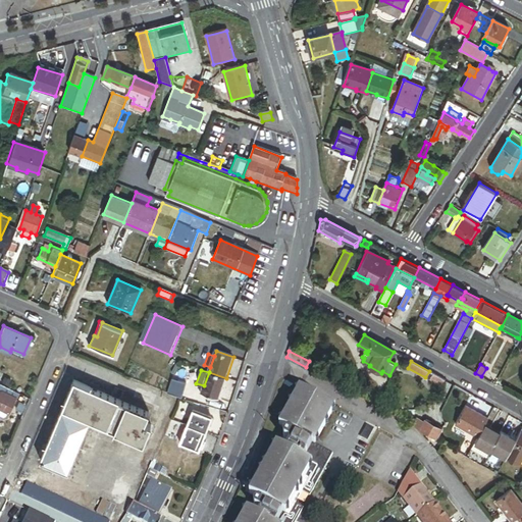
[(433,373),(429,371),(425,377),(430,380),(431,378),(433,373)]
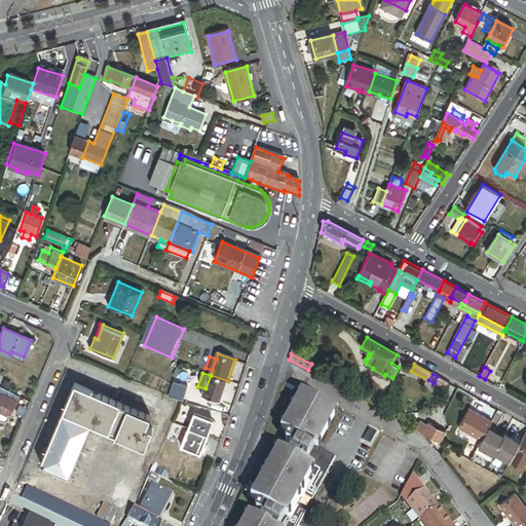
[(221,403),(228,381),(211,375),(205,388),(202,397),(221,403)]
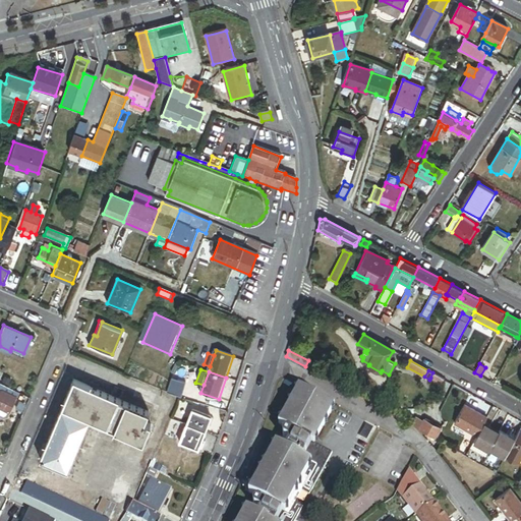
[(493,371),(488,379),(494,381),(498,374),(493,371)]
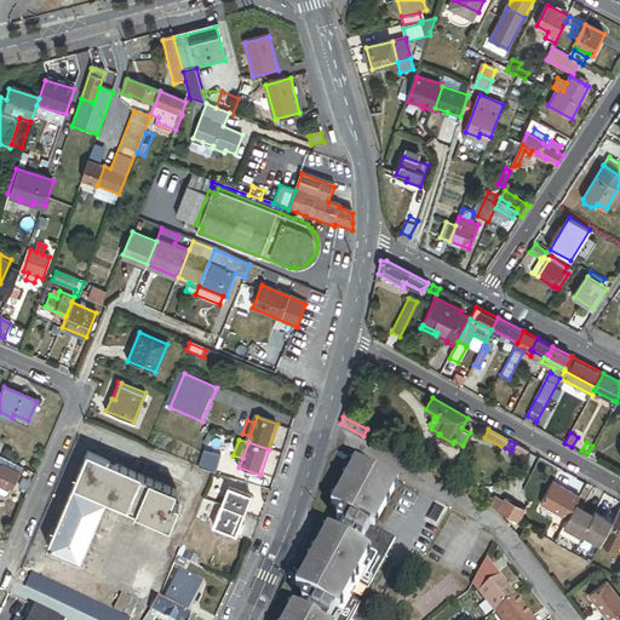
[(526,457),(529,451),(515,443),(512,449),(526,457)]
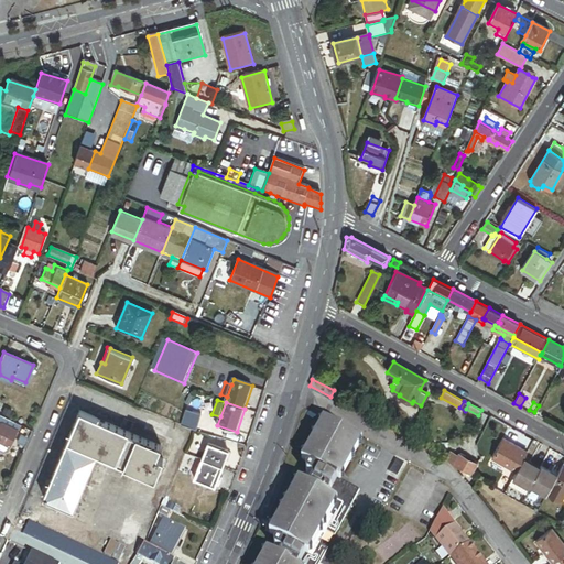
[(201,414),(186,410),(182,425),(196,430),(201,414)]
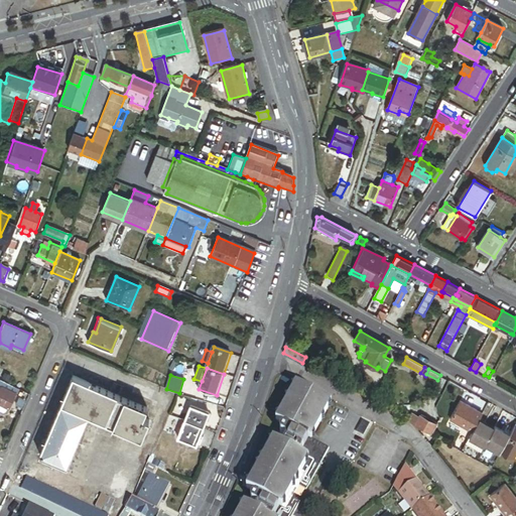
[(46,440),(43,447),(39,456),(68,467),(89,416),(141,439),(149,420),(143,417),(147,407),(74,376),(46,440)]
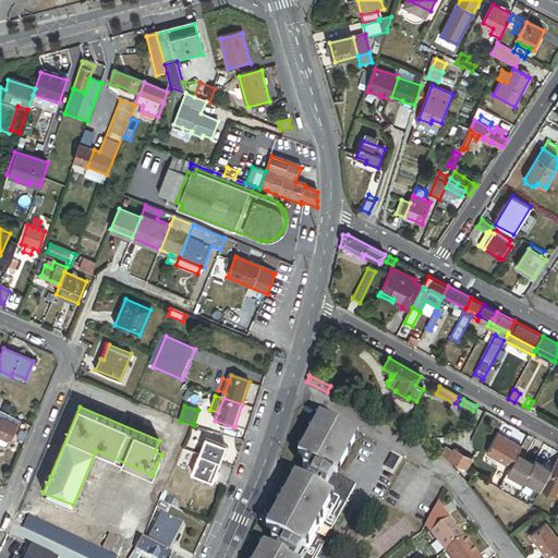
[(23,423),(0,411),(0,445),(3,447),(7,446),(9,441),(17,425),(21,427),(23,423)]
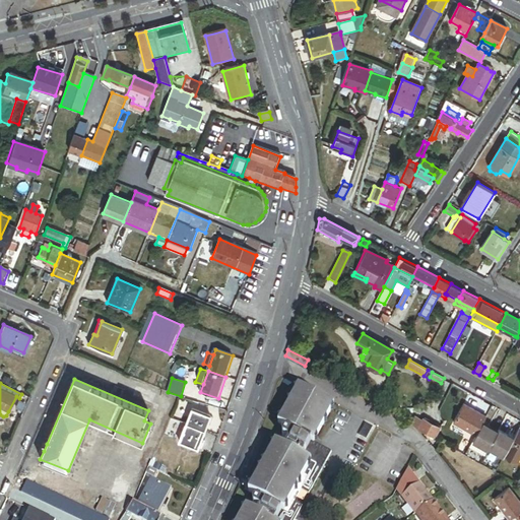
[(257,490),(254,497),(260,500),(259,501),(257,501),(255,501),(254,503),(253,504),(254,506),(255,508),(261,511),(258,515),(247,509),(240,519),(296,519),(303,507),(299,504),(297,500),(299,496),(302,492),(309,495),(326,464),(332,453),(314,444),(333,408),(299,389),(278,426),(288,431),(288,432),(286,432),(284,432),(283,433),(282,434),(282,437),(282,438),(283,439),(288,442),(284,451),(275,446),(256,482),(260,484),(257,490)]
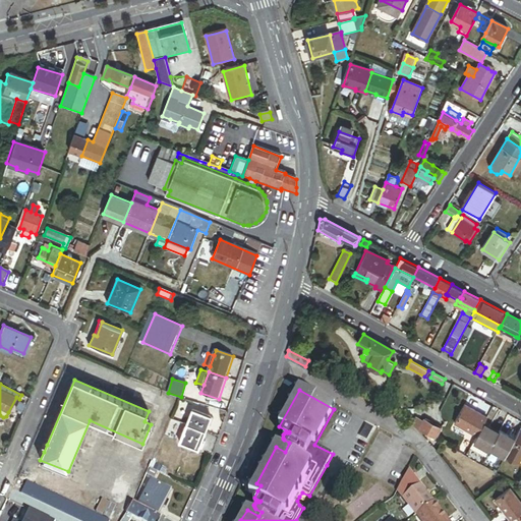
[(454,423),(477,436),(483,423),(487,417),(465,404),(454,423)]
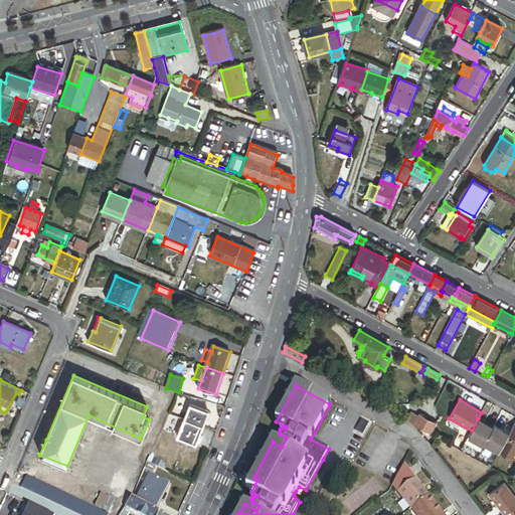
[(192,405),(186,419),(204,427),(207,420),(210,421),(213,415),(210,413),(210,412),(192,405)]
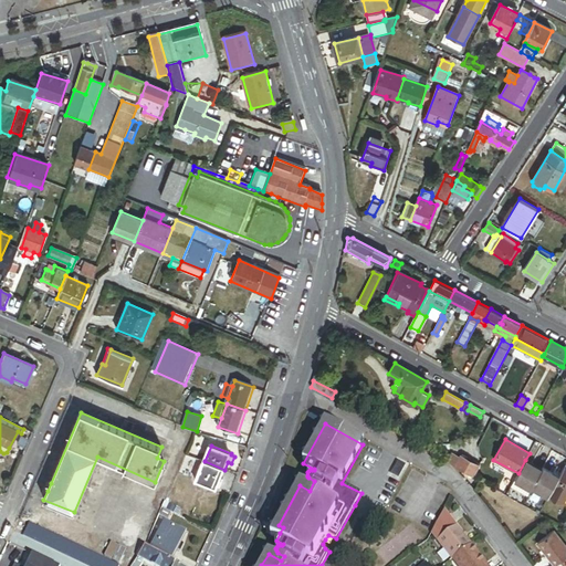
[(473,477),(480,465),(469,460),(470,458),(462,453),(462,456),(460,454),(459,458),(454,467),(464,472),(465,473),(473,477)]
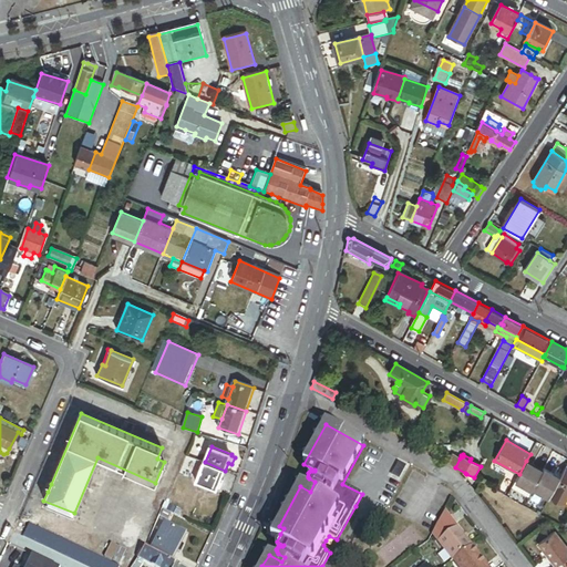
[(455,467),(460,459),(455,455),(450,465),(455,467)]
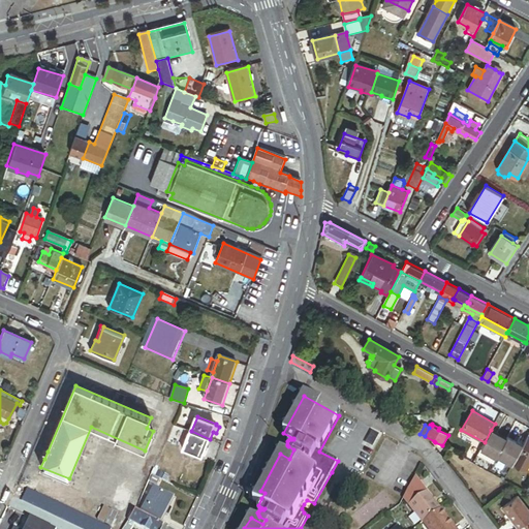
[(497,455),(506,438),(491,430),(485,442),(481,448),(496,457),(497,455)]
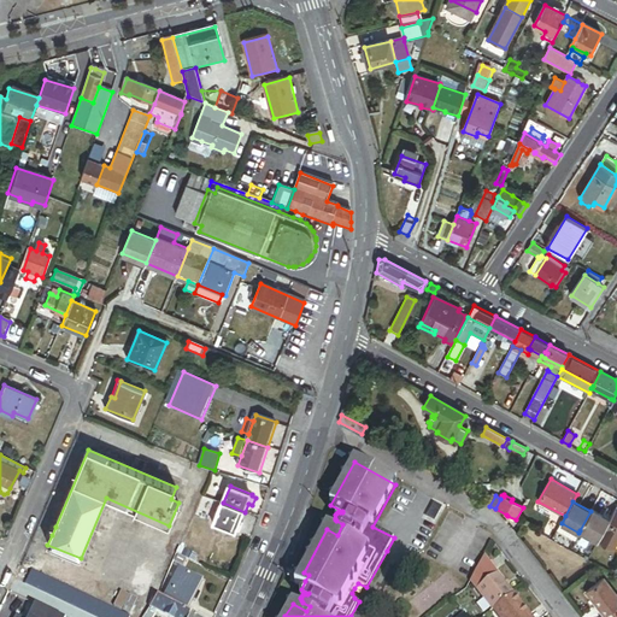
[(245,512),(223,503),(213,524),(236,534),(238,530),(241,532),(245,523),(241,522),(245,512)]
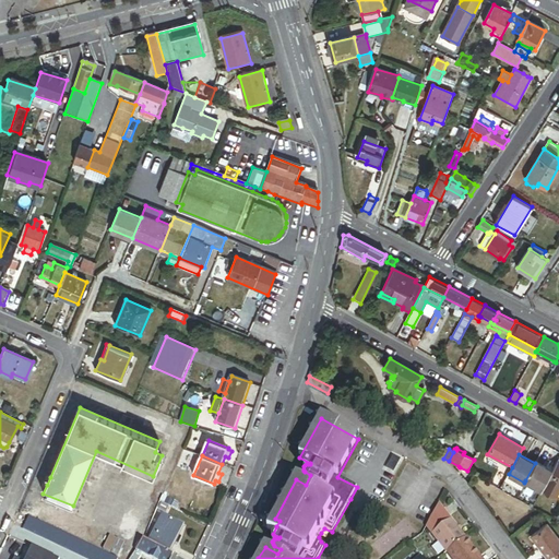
[(552,471),(547,480),(558,487),(558,462),(558,461),(552,471)]
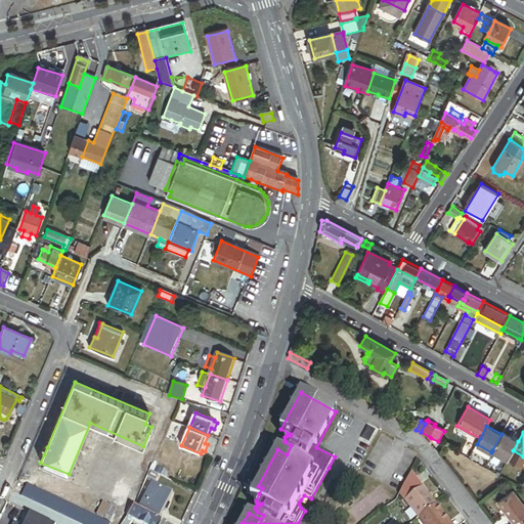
[(501,434),(492,450),(508,460),(513,450),(518,441),(503,433),(501,434)]
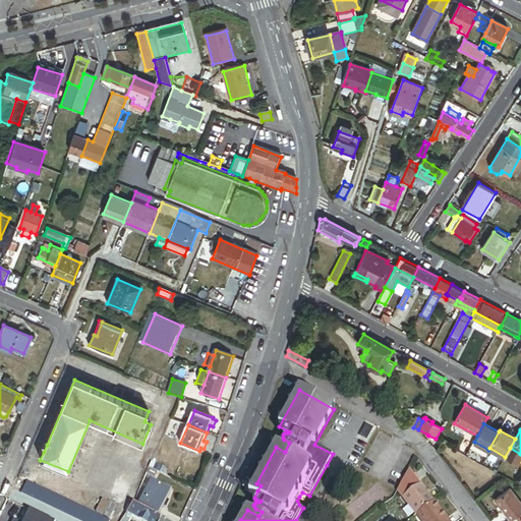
[(520,460),(520,454),(510,448),(505,457),(519,465),(520,460)]
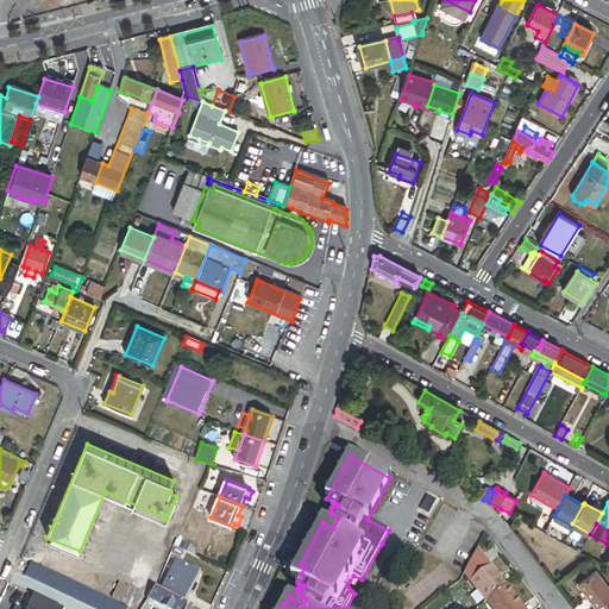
[(465,575),(471,583),(491,567),(478,550),(465,575)]
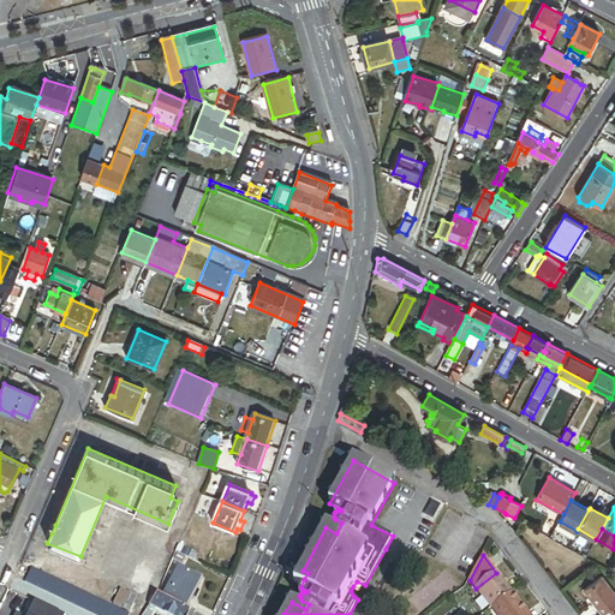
[(180,569),(165,599),(185,610),(202,580),(180,569)]
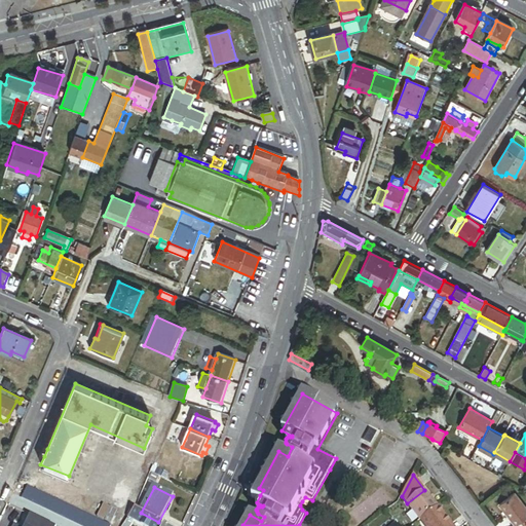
[(253,500),(257,502),(260,495),(263,490),(259,488),(256,493),(253,500)]
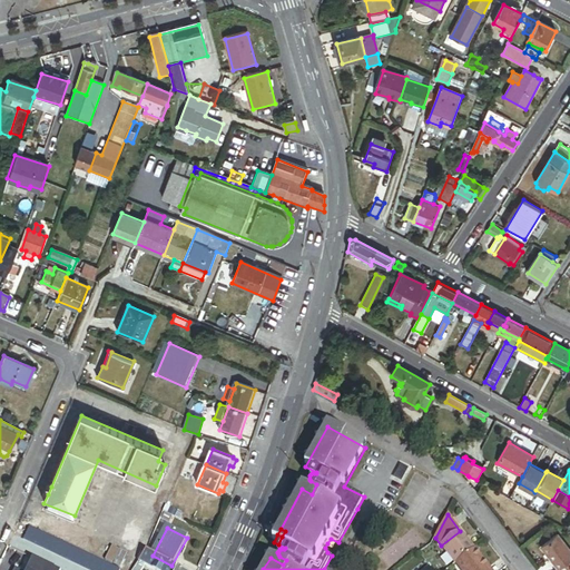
[(457,564),(475,550),(460,531),(441,546),(457,564)]
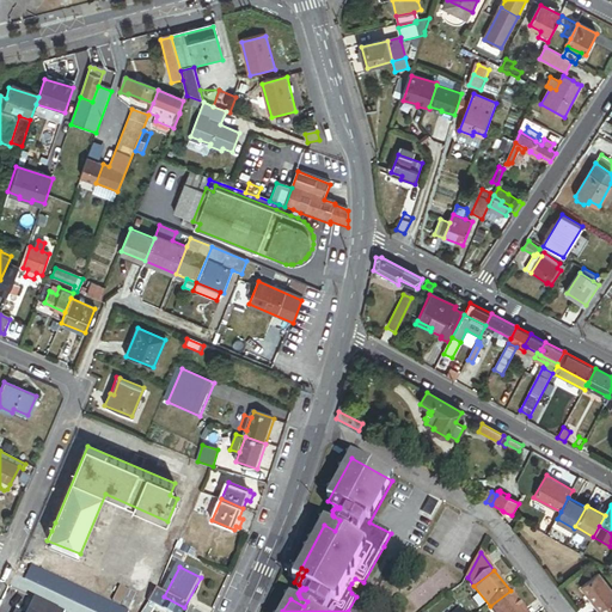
[(582,588),(599,611),(600,611),(606,609),(611,603),(611,592),(599,575),(582,588)]
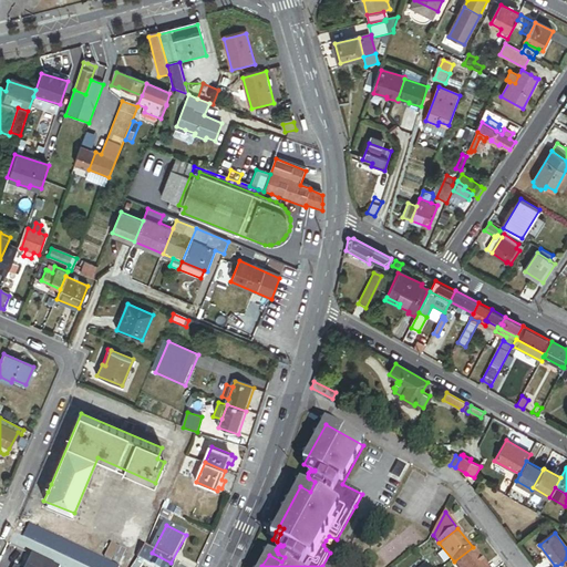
[(171,563),(175,564),(188,537),(186,535),(171,563)]
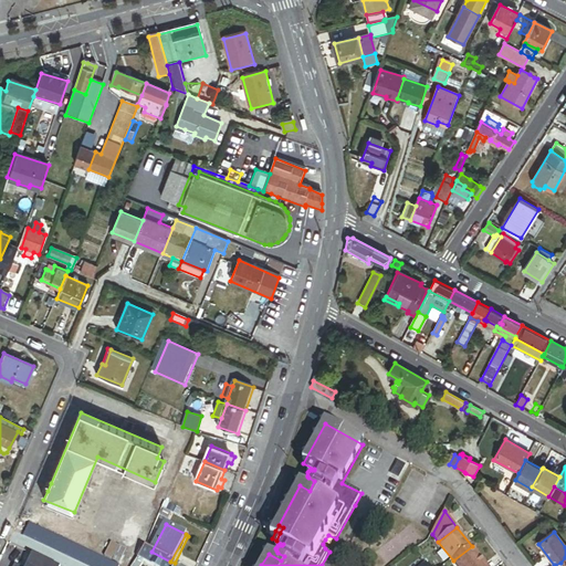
[(112,545),(106,558),(122,565),(127,552),(112,545)]
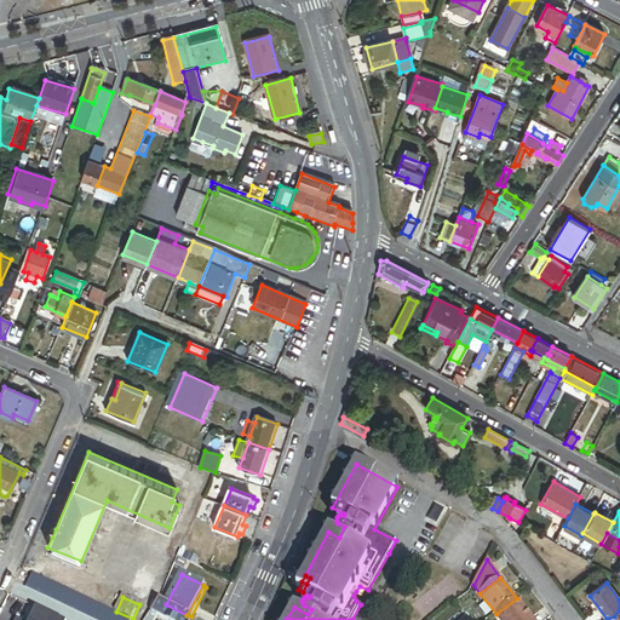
[(499,619),(529,619),(532,619),(517,598),(497,614),(495,614),(499,619)]
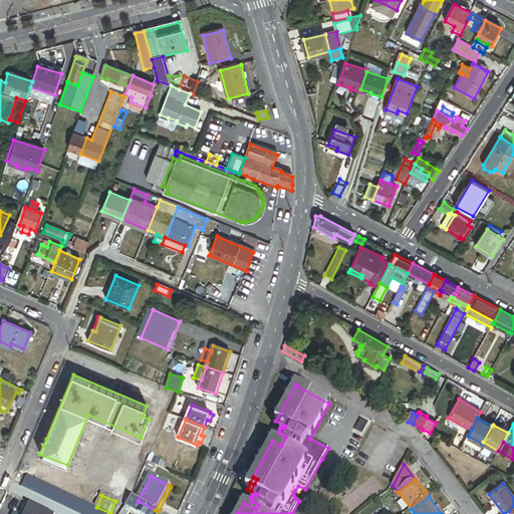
[(107,513),(73,498),(67,510),(73,513),(107,513)]
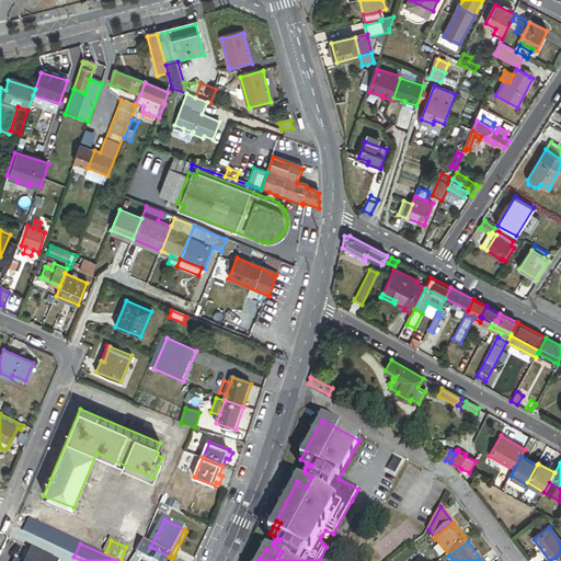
[(150,547),(146,545),(133,560),(142,560),(146,558),(151,560),(175,560),(176,560),(173,558),(169,557),(150,547)]
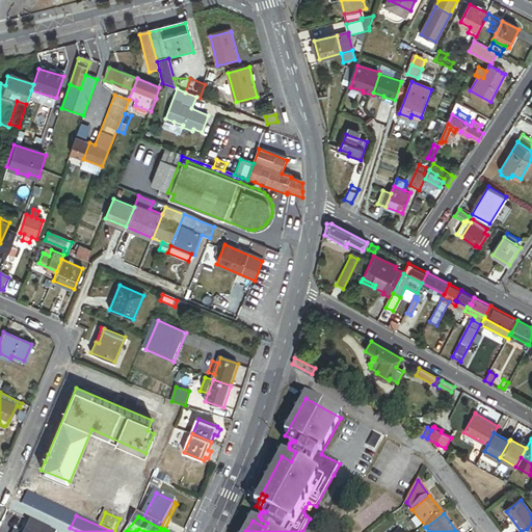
[(49,531),(30,523),(26,531),(15,531),(14,531),(49,531)]
